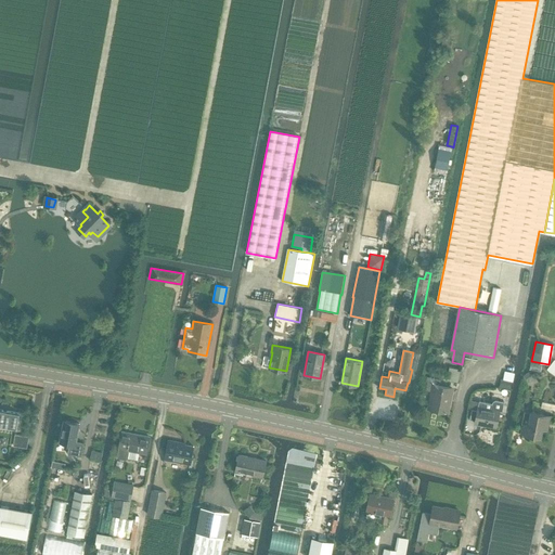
[(452,388),(439,386),(440,379),(428,376),(425,389),(431,391),(428,407),(448,411),(452,388)]
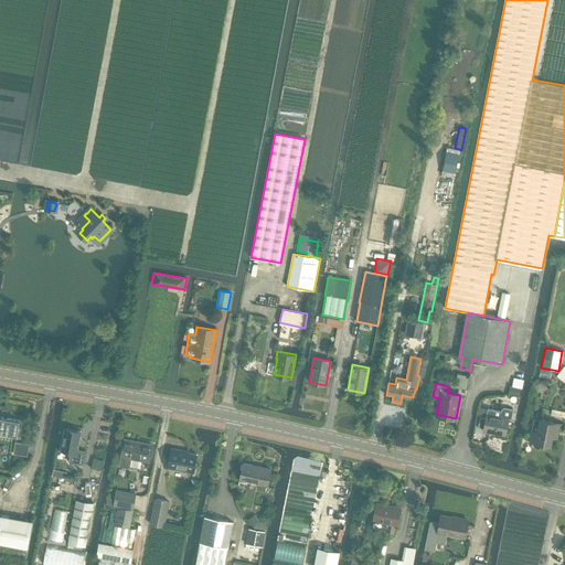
[(510,386),(508,394),(518,396),(520,388),(510,386)]
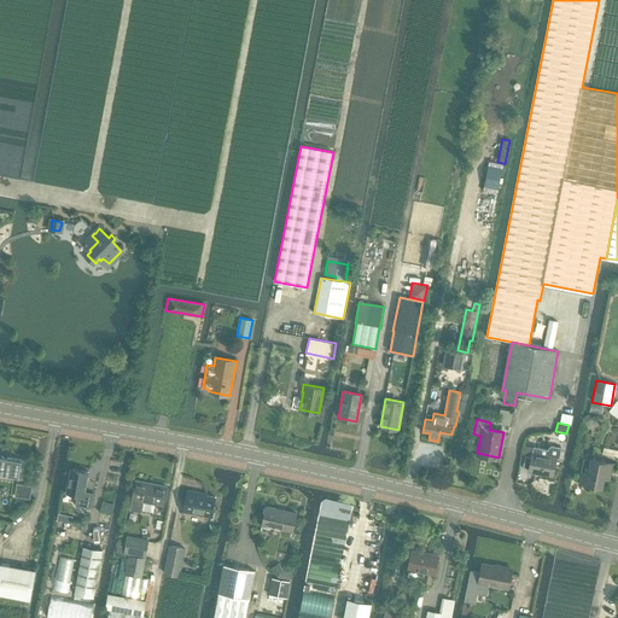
[(553,474),(557,456),(559,456),(561,445),(552,444),(549,445),(548,447),(548,449),(534,445),(532,452),(531,452),(529,470),(553,474)]
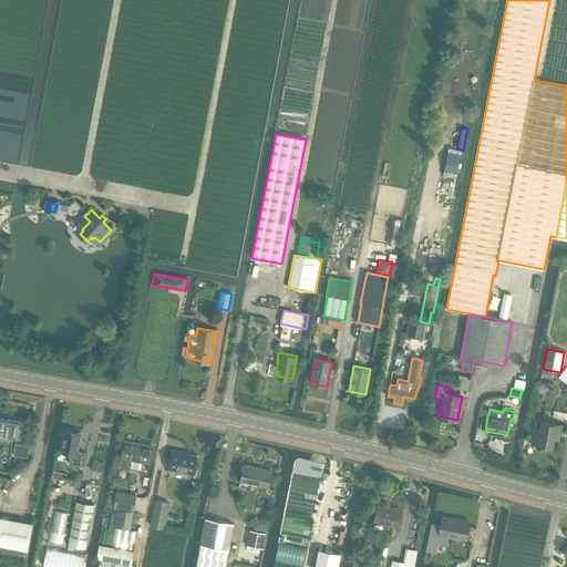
[(0,433),(16,436),(19,422),(0,418),(0,433)]
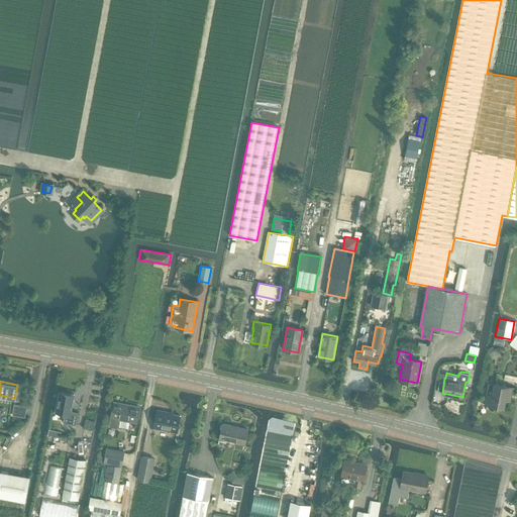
[(486,395),(487,395),(485,403),(504,407),(506,394),(510,395),(512,387),(494,383),(494,385),(489,384),(486,395)]
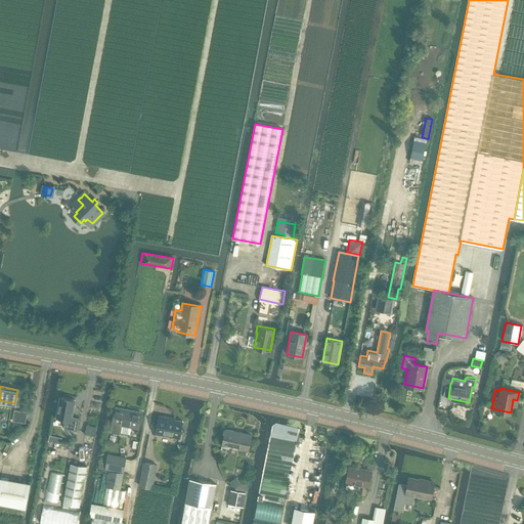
[(59,397),(55,418),(63,419),(64,422),(63,428),(77,430),(79,418),(72,417),(75,400),(59,397)]
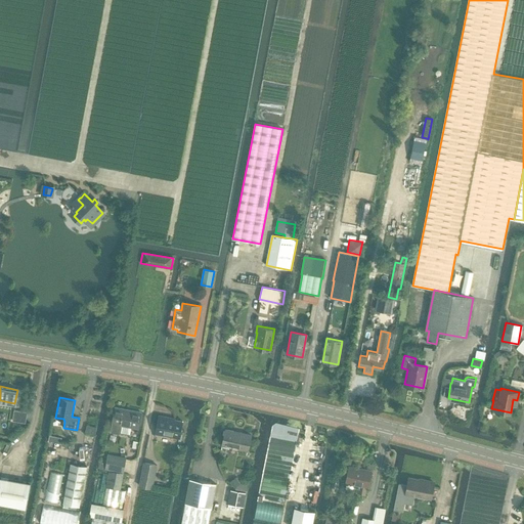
[(112,423),(111,432),(120,434),(121,425),(138,428),(141,411),(115,406),(112,423)]
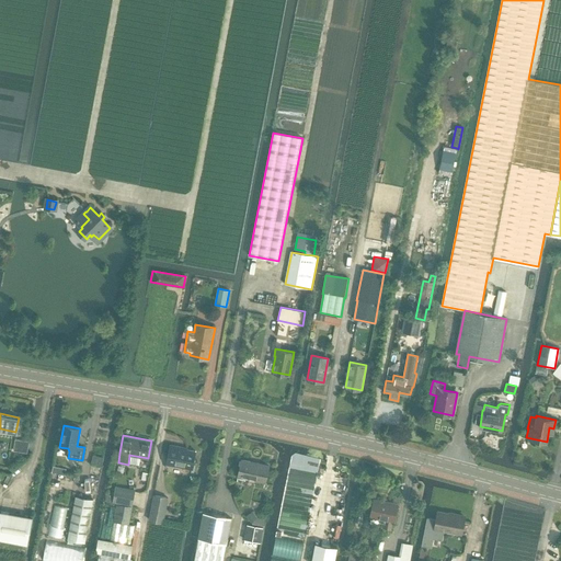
[(13,449),(26,451),(29,442),(15,439),(13,449)]
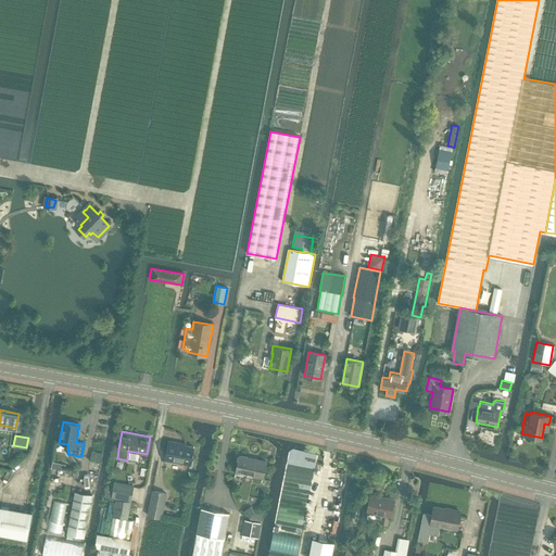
[(168,441),(164,459),(190,465),(193,446),(179,444),(179,443),(168,441)]
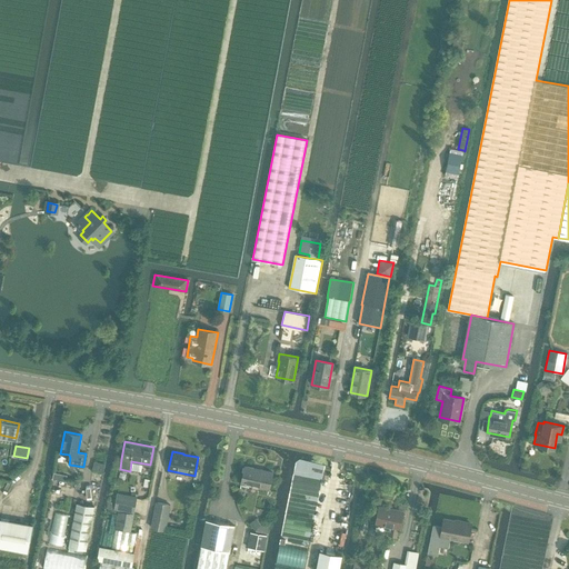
[(245,466),(240,482),(268,488),(272,471),(245,466)]
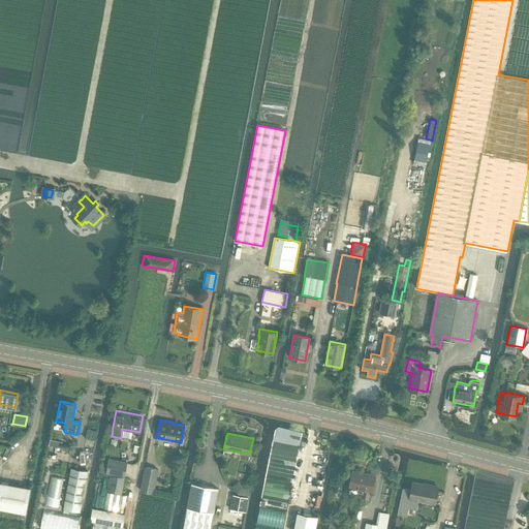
[(110,474),(103,509),(92,508),(90,521),(93,522),(91,528),(123,528),(124,527),(123,527),(125,515),(124,514),(127,495),(122,494),(127,463),(109,460),(106,474),(110,474)]
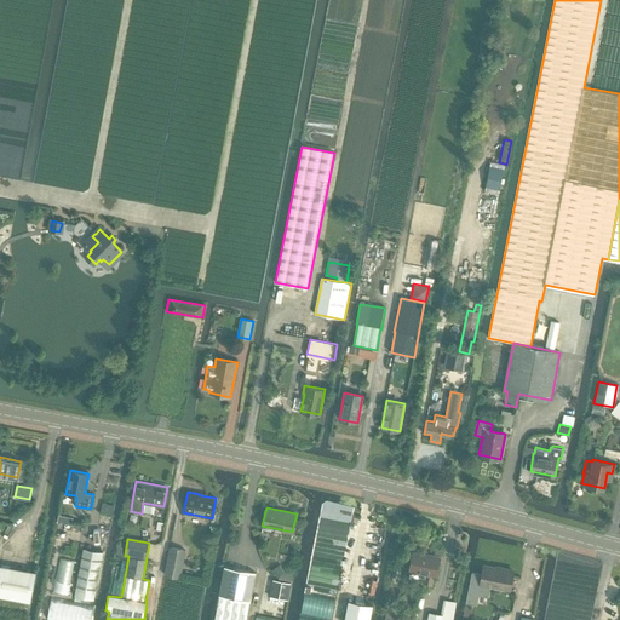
[(181,578),(185,550),(170,546),(164,575),(181,578)]
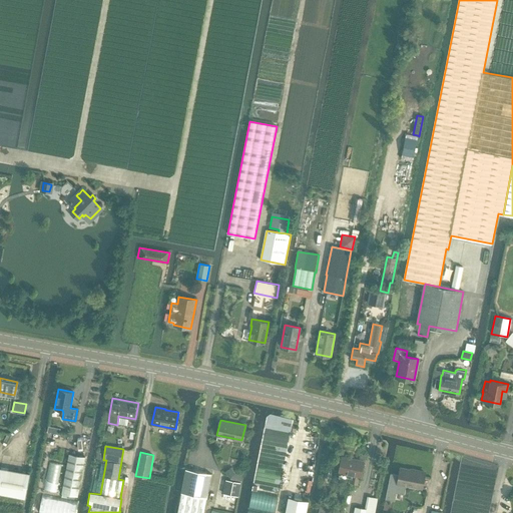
[(61,493),(77,496),(84,457),(68,454),(61,493)]
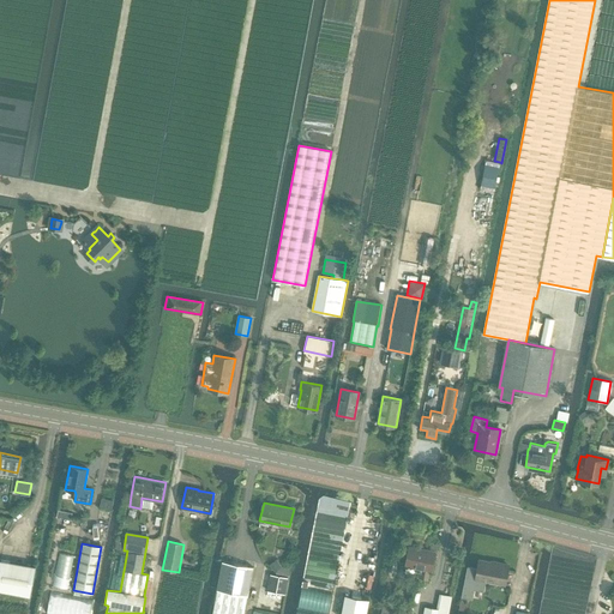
[(408,545),(404,564),(421,567),(419,577),(428,578),(429,569),(431,569),(434,551),(408,545)]
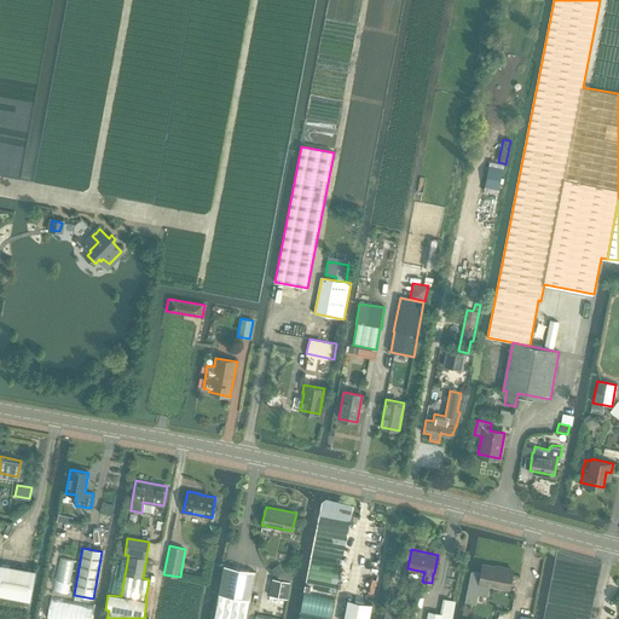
[(59,557),(53,591),(68,595),(75,560),(59,557)]
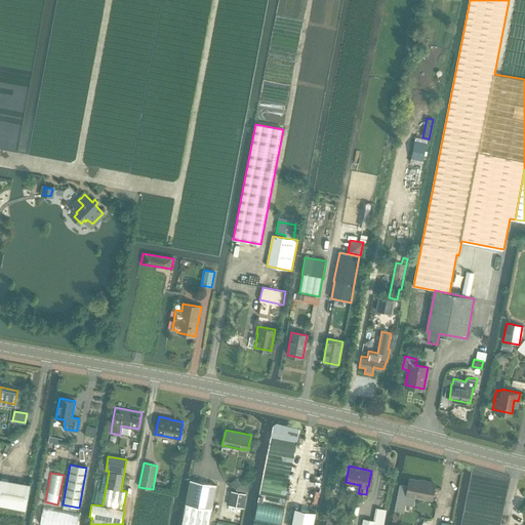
[(231,483),(235,489),(241,484),(236,478),(231,483)]
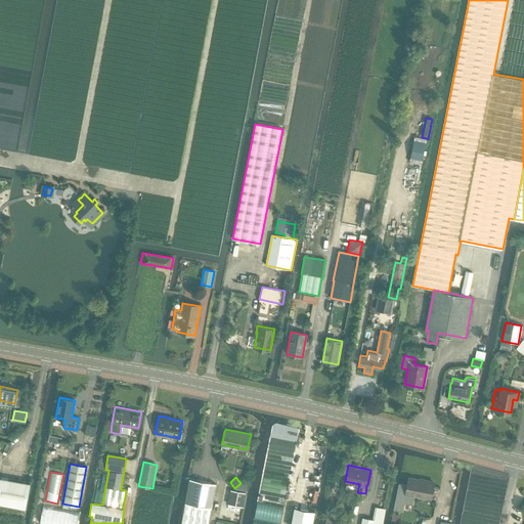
[(399,483),(394,509),(402,511),(404,503),(412,504),(415,495),(431,498),(434,482),(408,477),(407,485),(399,483)]
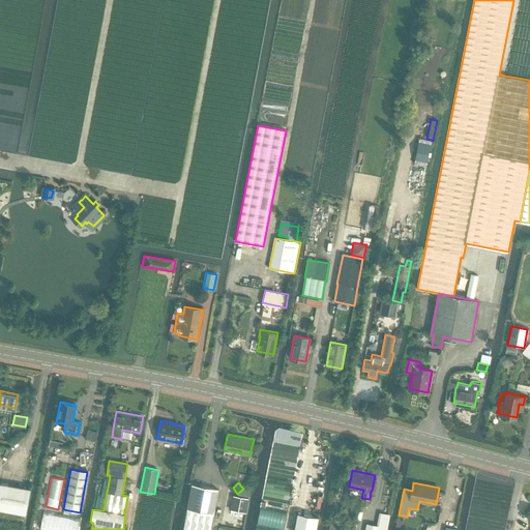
[(0,483),(0,484),(0,509),(26,514),(31,489),(0,483)]
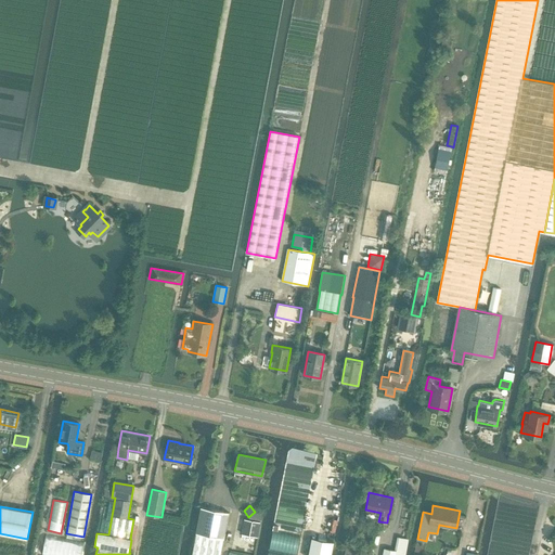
[(201,507),(191,554),(220,554),(229,513),(201,507)]
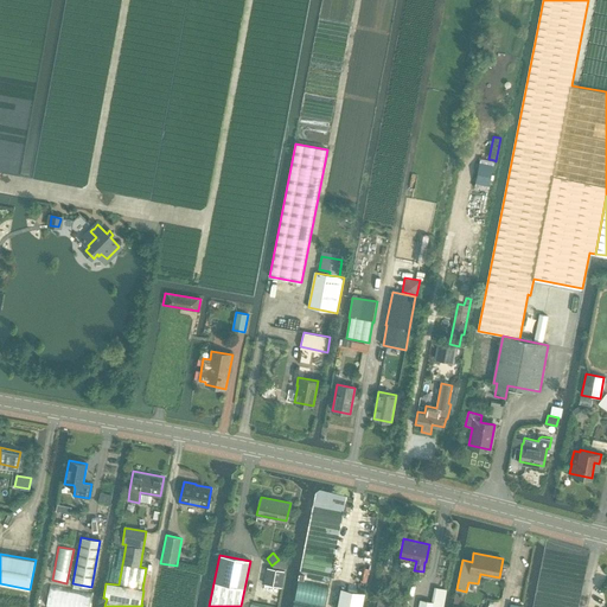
[(51,606),(89,606),(93,594),(50,585),(46,606),(51,606)]
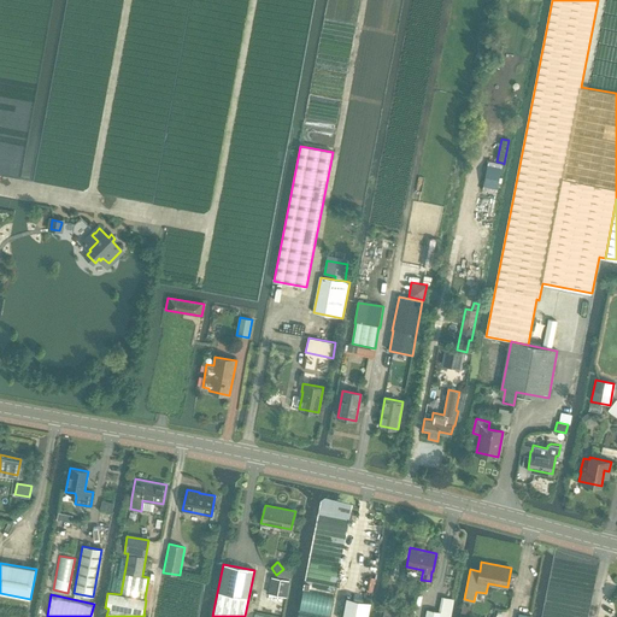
[(346,598),(342,616),(366,616),(370,601),(346,598)]
